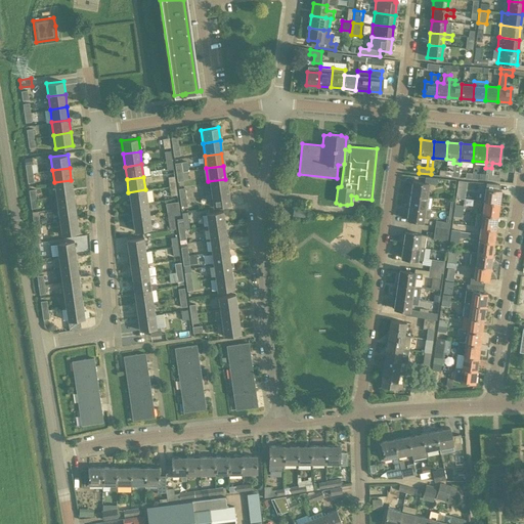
[(410,194),(426,197),(428,184),(436,185),(437,179),(424,177),(424,183),(411,181),(411,187),(409,186),(408,192),(410,193),(410,194)]
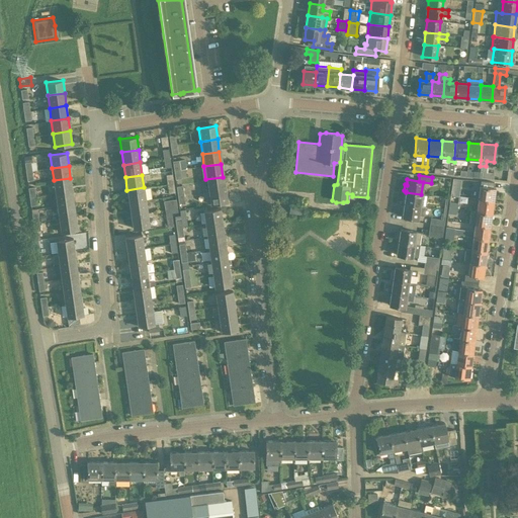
[(205,179),(207,191),(225,189),(223,177),(205,179)]
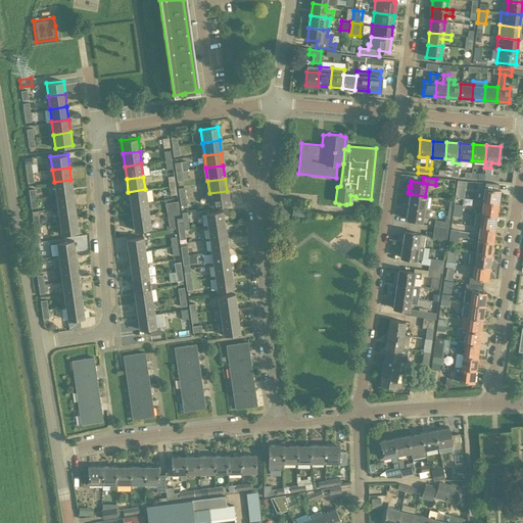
[(54,182),(55,195),(73,193),(70,180),(54,182)]
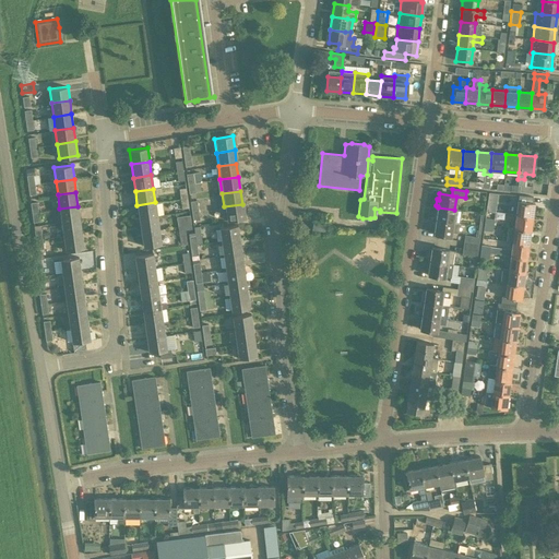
[(137,205),(139,218),(157,216),(155,202),(137,205)]
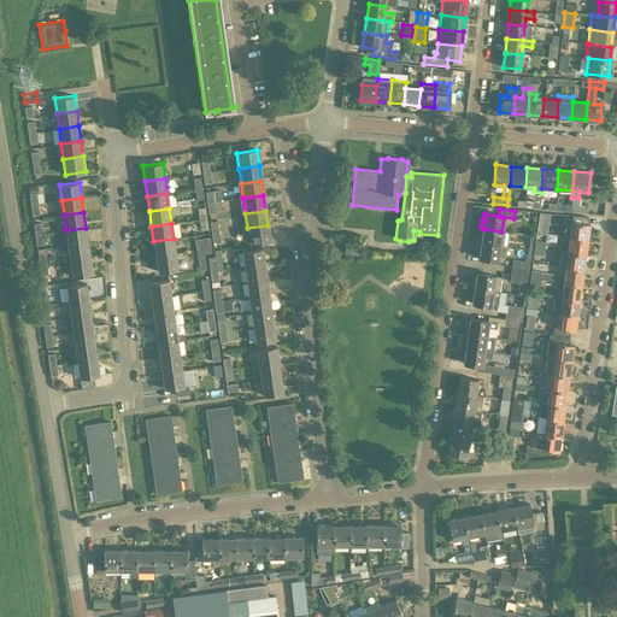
[(569,239),(587,241),(589,225),(571,223),(569,239)]
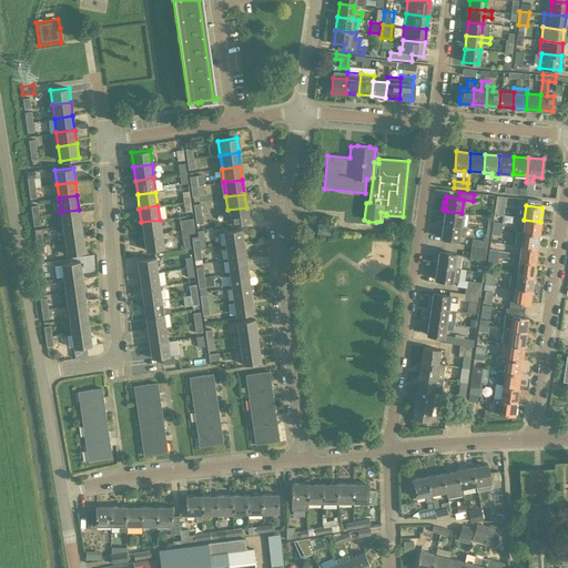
[(249,222),(246,208),(227,210),(230,224),(249,222)]
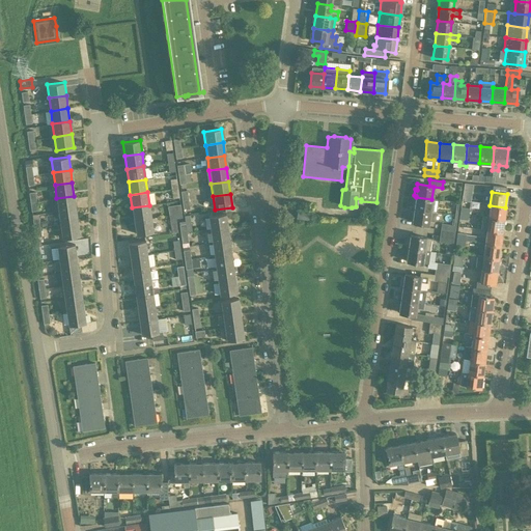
[(56,198),(58,212),(76,208),(74,196),(56,198)]
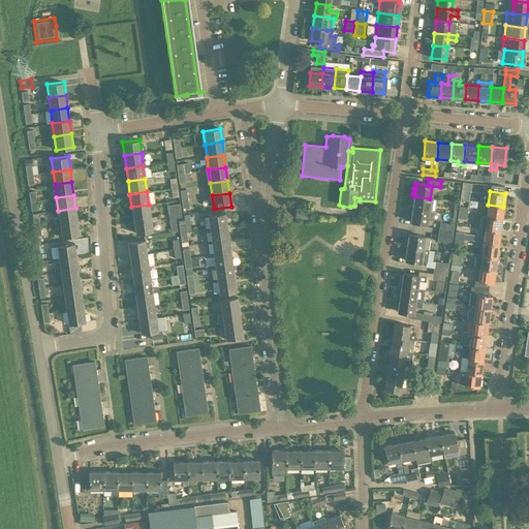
[(412,208),(412,209),(434,212),(436,199),(430,198),(414,196),(413,201),(411,201),(411,207),(412,208)]
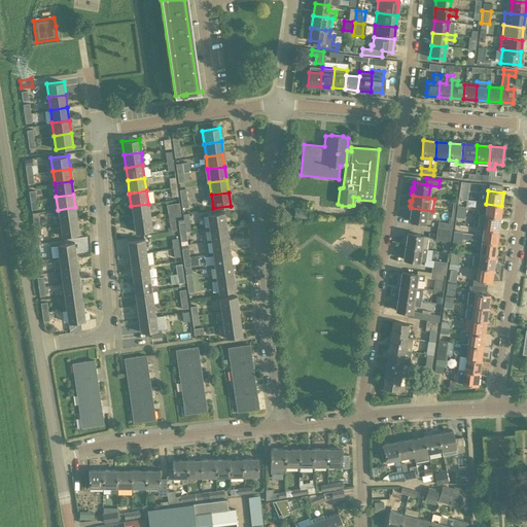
[(167,205),(168,214),(180,212),(179,203),(167,205)]
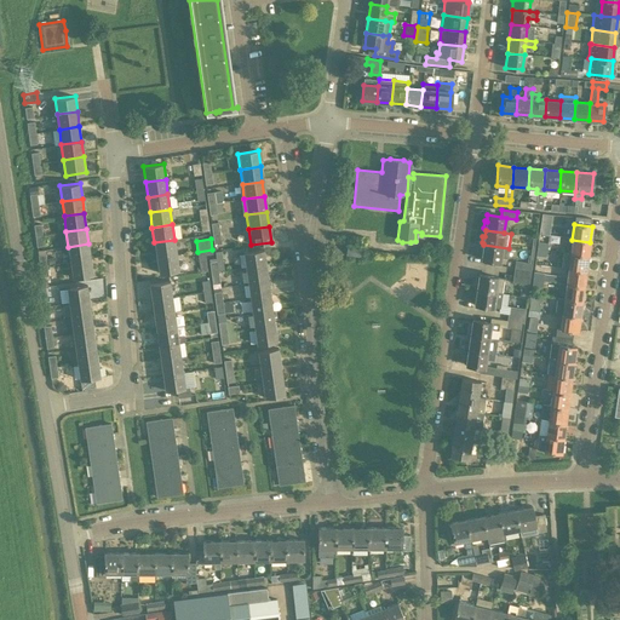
[(154,242),(156,258),(177,254),(174,240),(154,242)]
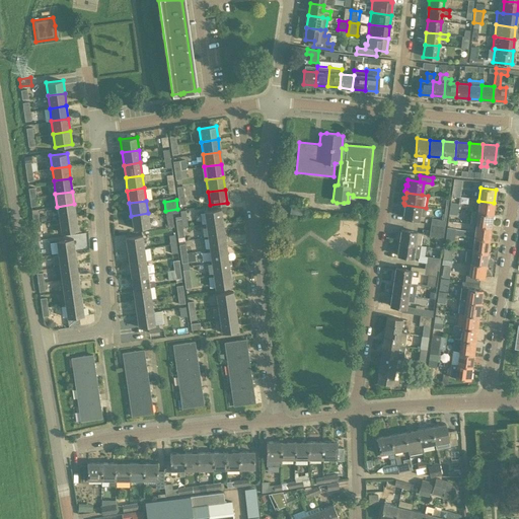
[(478,201),(477,213),(492,215),(494,203),(478,201)]
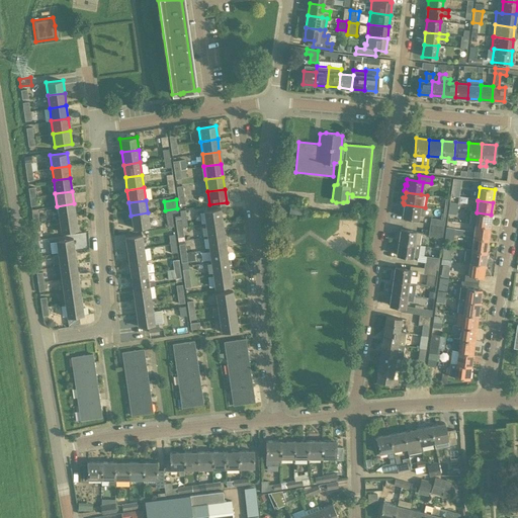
[(57,206),(59,219),(76,217),(74,203),(57,206)]
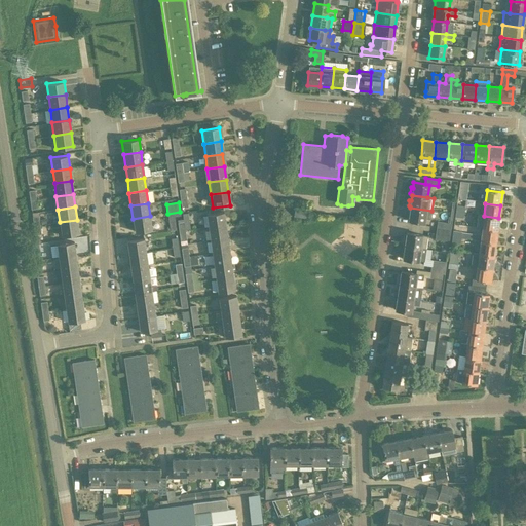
[(430,218),(431,211),(410,208),(409,213),(408,212),(407,219),(408,219),(408,220),(424,223),(424,219),(428,220),(430,218)]
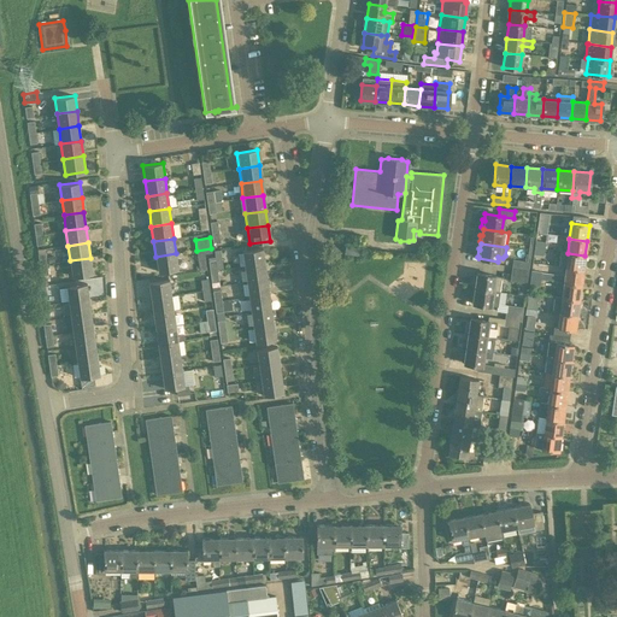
[(344,253),(358,254),(359,246),(345,245),(344,253)]
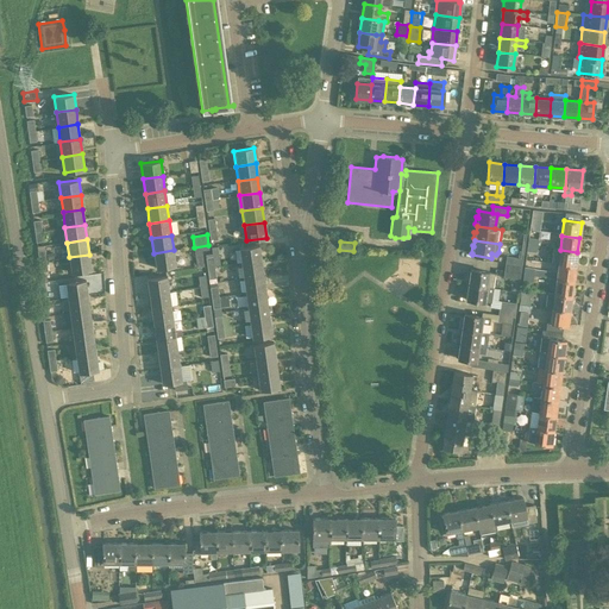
[(208,245),(194,248),(195,258),(202,257),(202,251),(209,250),(208,245)]
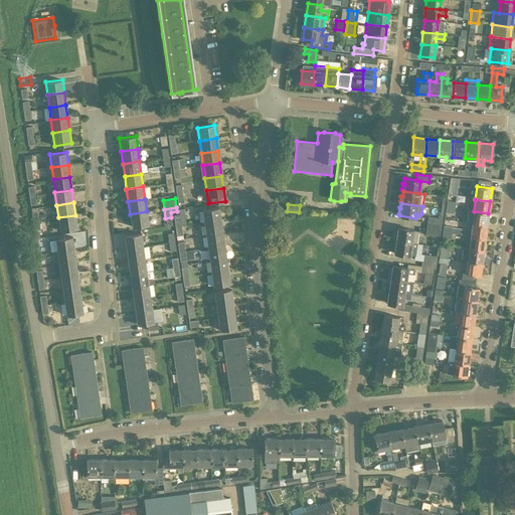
[(203,223),(219,220),(217,208),(201,210),(203,223)]
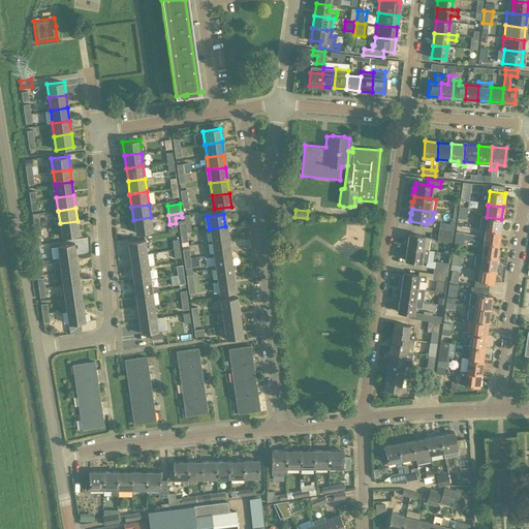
[(455,215),(453,214),(452,224),(439,223),(438,229),(453,231),(455,215)]
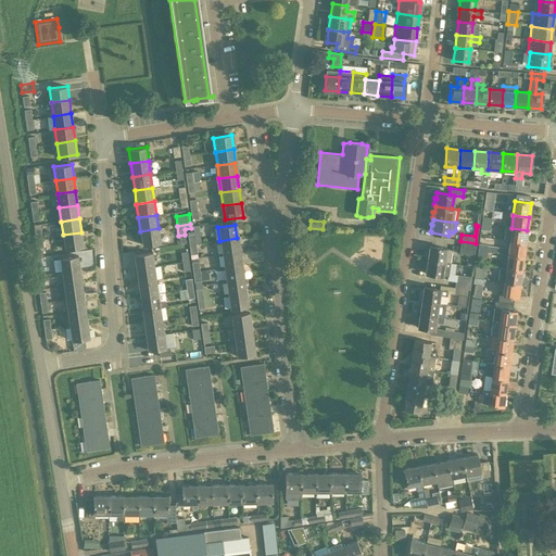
[(502,241),(509,242),(526,244),(527,230),(512,228),(504,227),(502,241)]
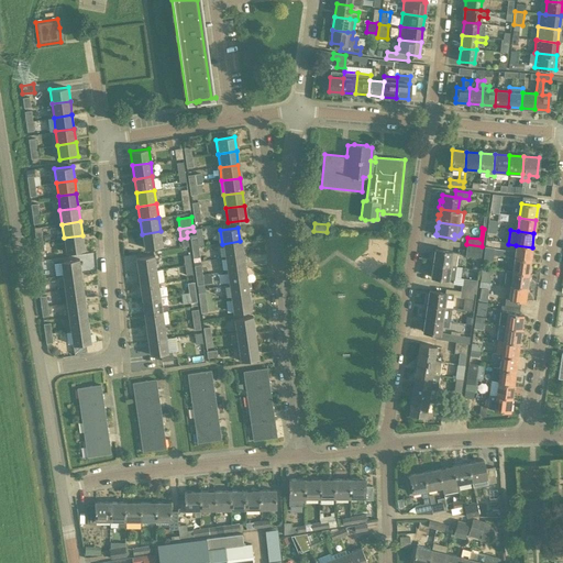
[(162,245),(161,231),(142,234),(144,249),(162,245)]
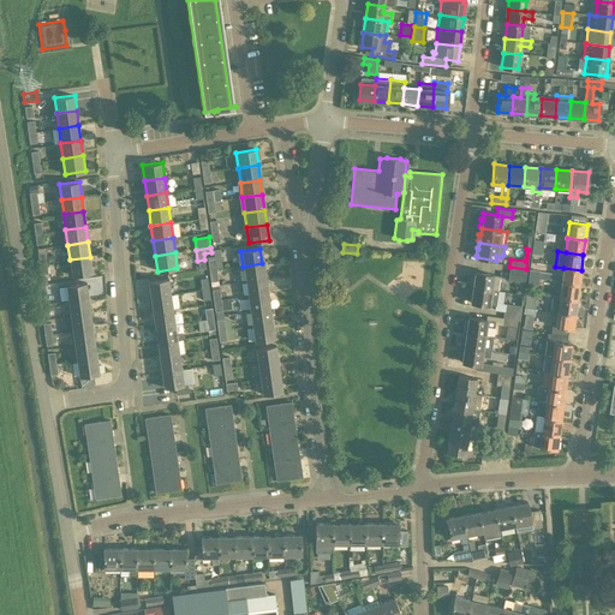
[(91,273),(90,257),(70,260),(72,275),(91,273)]
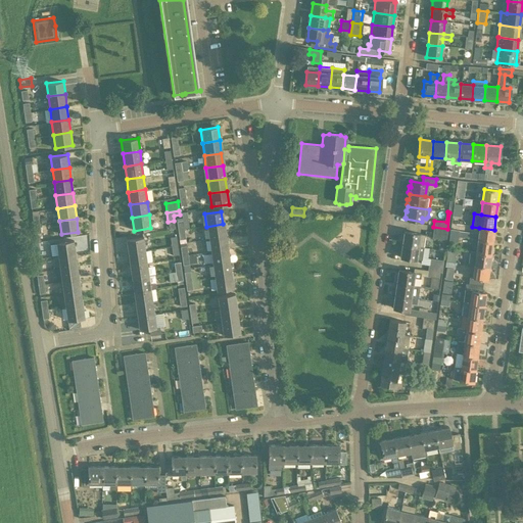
[(206,227),(207,239),(225,237),(223,224),(206,227)]
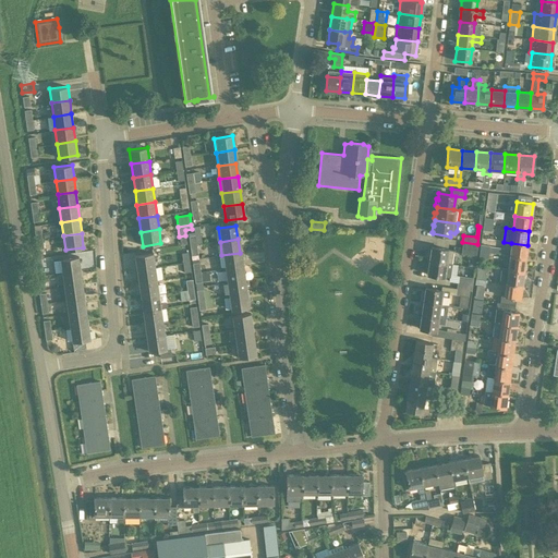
[(511,243),(509,256),(525,258),(528,245),(511,243)]
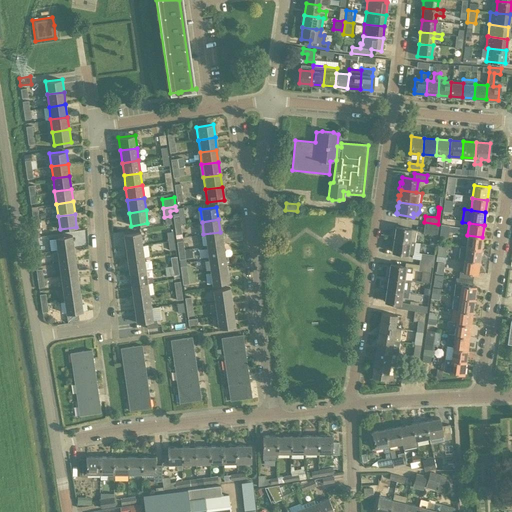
[(440,224),(439,231),(448,232),(462,234),(462,228),(449,226),(440,224)]
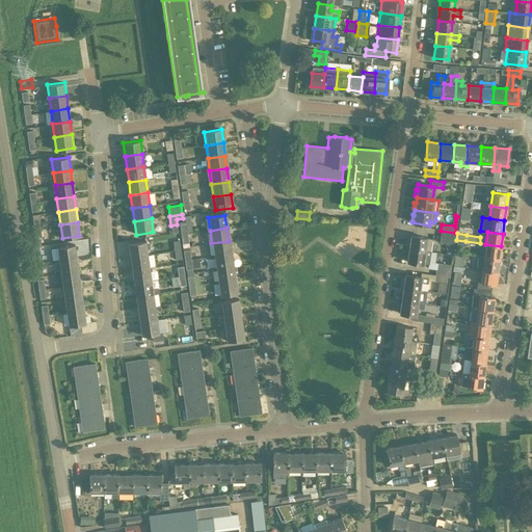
[(408,249),(430,251),(432,239),(410,236),(409,241),(408,241),(407,247),(409,248),(408,249)]
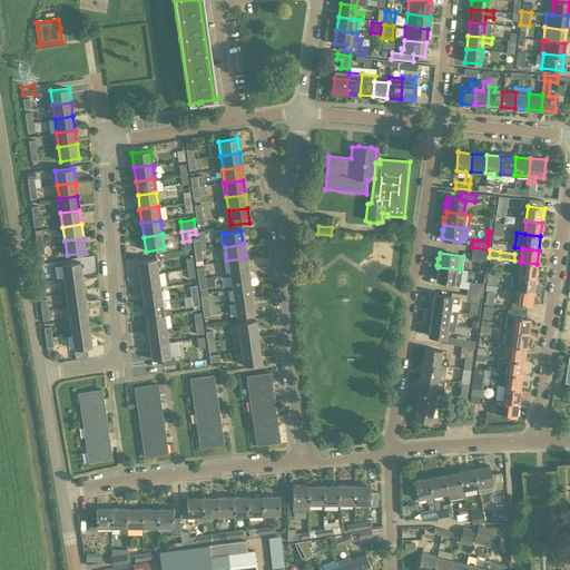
[(226,261),(228,275),(247,272),(245,258),(226,261)]
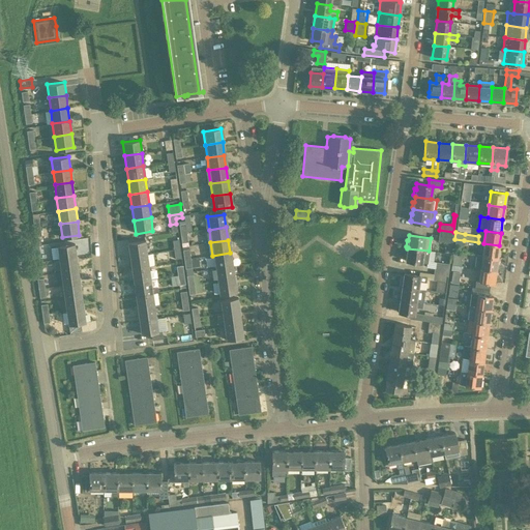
[(129,257),(146,254),(145,241),(127,243),(129,257)]
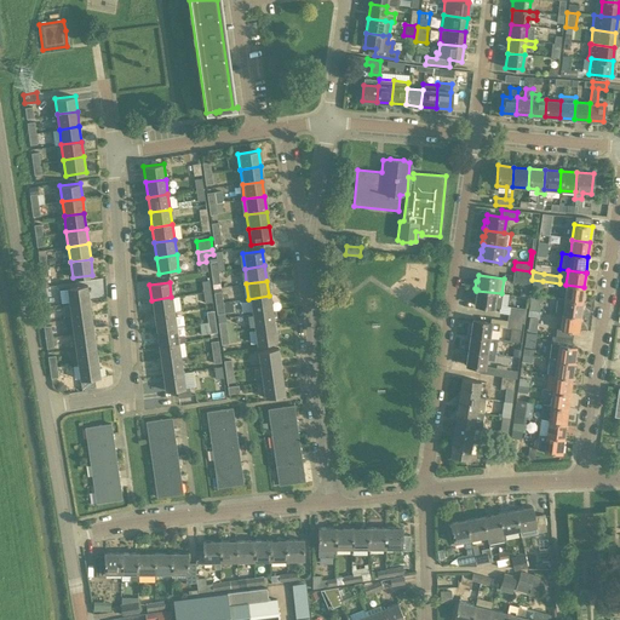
[(89,300),(87,285),(67,287),(67,290),(58,291),(61,303),(68,303),(89,300)]
